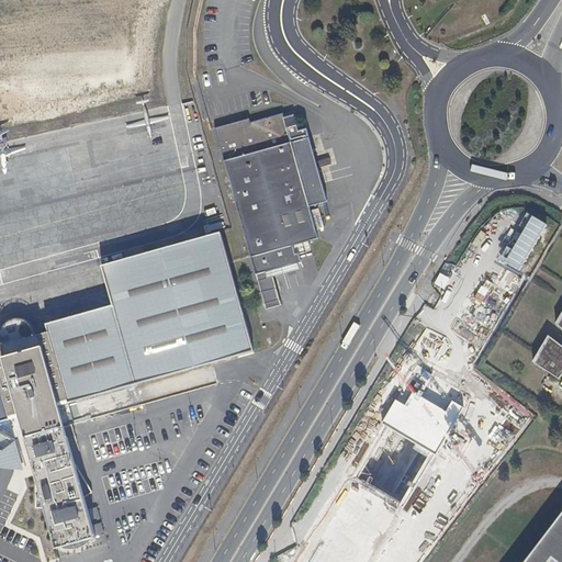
[(327,202),(310,137),(306,128),(299,131),(296,125),(294,114),(283,117),(282,114),(250,123),(249,119),(215,128),(224,160),(256,276),(256,274),(266,310),(281,305),(273,277),(267,279),(266,272),(298,263),(302,262),(300,255),(307,253),(311,251),(308,242),(318,238),(310,208),(327,202)]
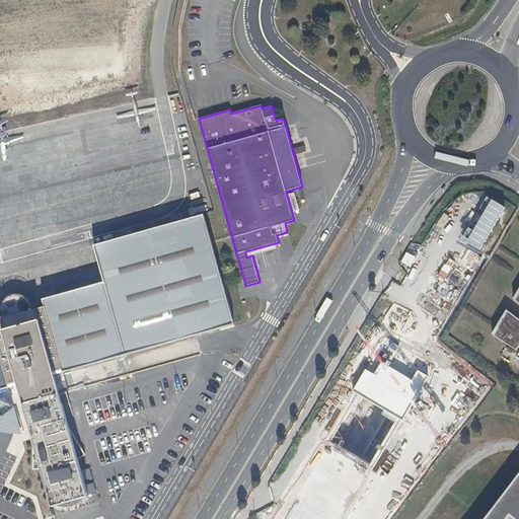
[(0,389),(17,385),(55,375),(234,324),(204,215),(94,245),(104,282),(42,299),(44,303),(32,306),(31,303),(29,300),(27,298),(24,296),(21,295),(19,294),(16,294),(13,294),(10,295),(6,297),(4,300),(2,302),(1,305),(0,308),(0,310),(1,313),(1,315),(0,315),(0,389)]
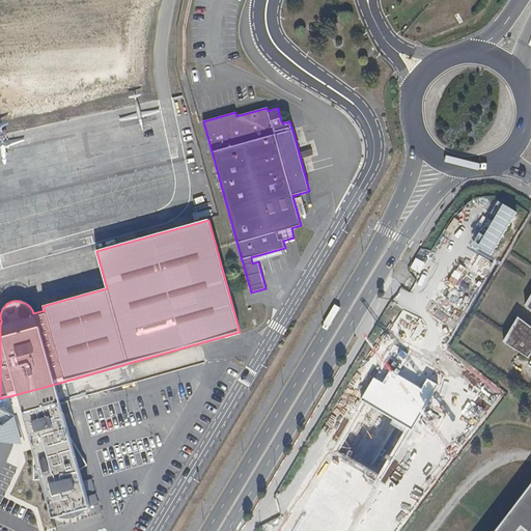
[(258,261),(283,254),(281,249),(251,257),(252,263),(258,261)]
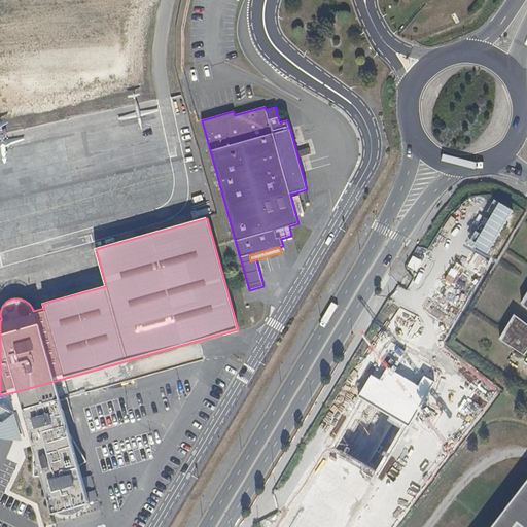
[(484,259),(469,260),(470,276),(485,275),(484,259)]
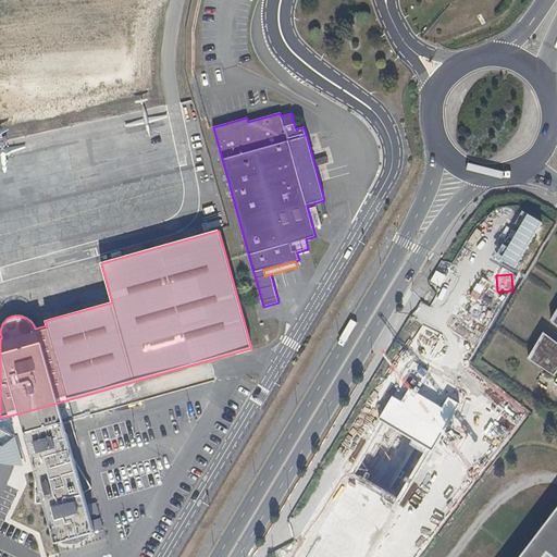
[(530,359),(555,376),(556,372),(556,342),(545,334),(530,359)]
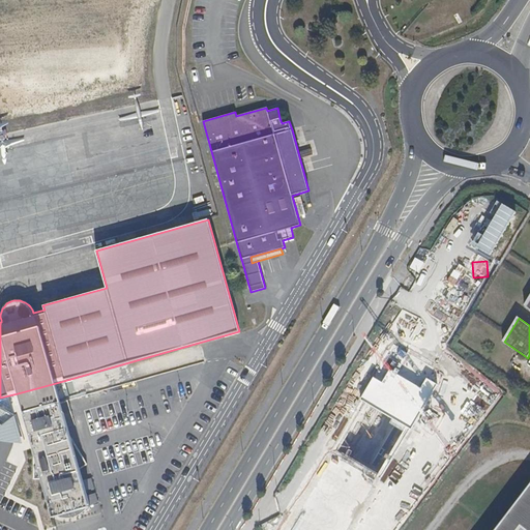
[(56,383),(18,393),(21,403),(27,423),(64,413),(58,392),(56,383)]
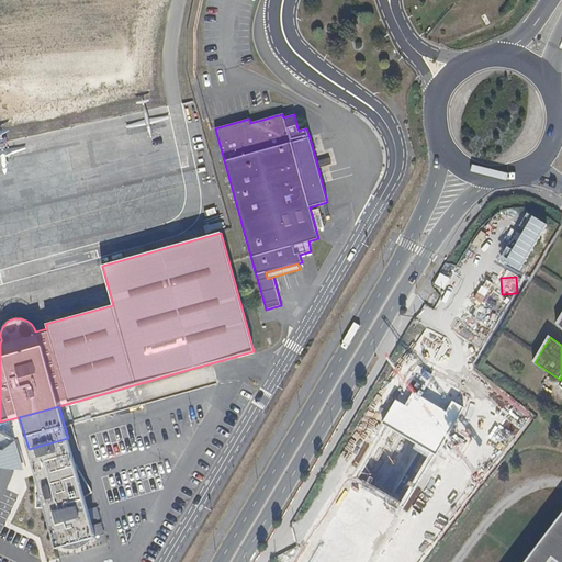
[(68,438),(29,449),(35,474),(36,508),(45,509),(56,549),(96,538),(85,498),(92,493),(75,463),(68,438)]
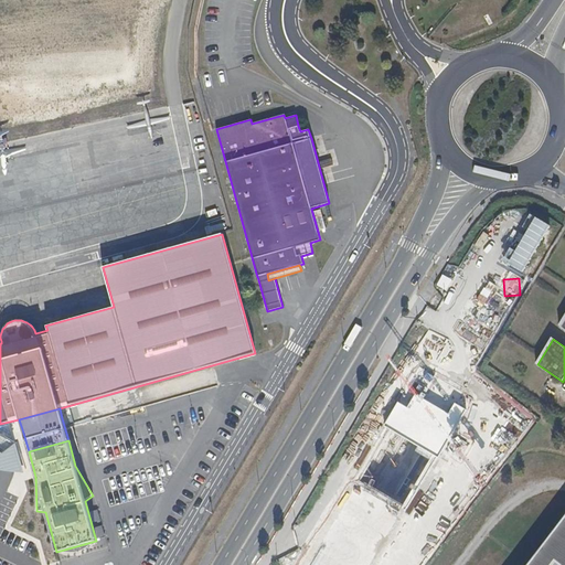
[(564,564),(564,514),(525,564),(564,564)]
